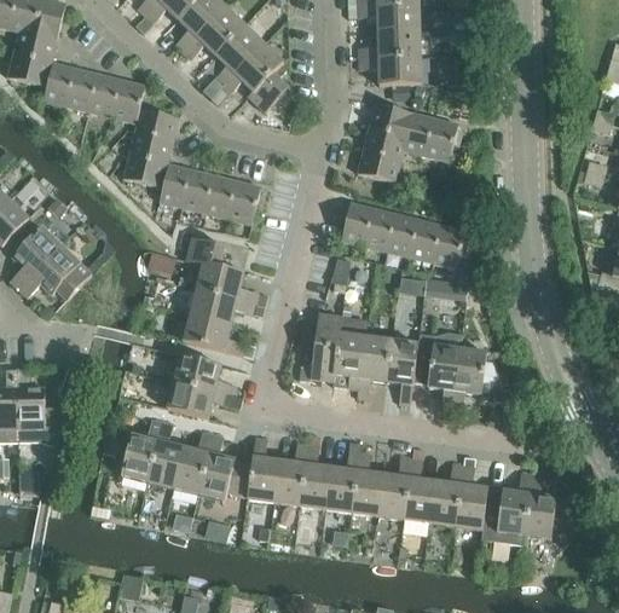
[(0,0),(0,25),(11,28),(18,0),(0,0)]
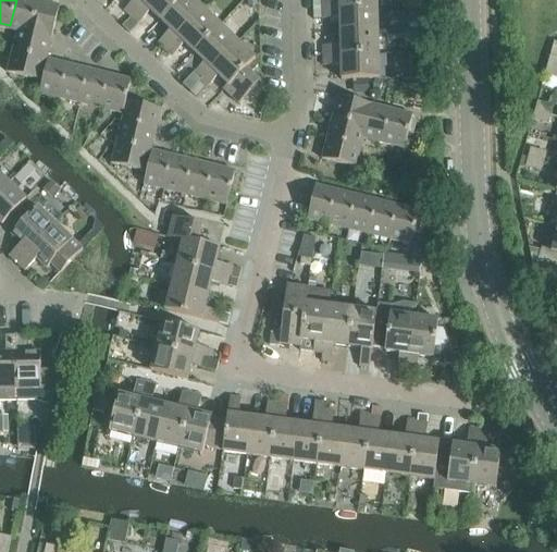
[(31,31),(38,0),(16,0),(10,25),(17,27),(31,31)]
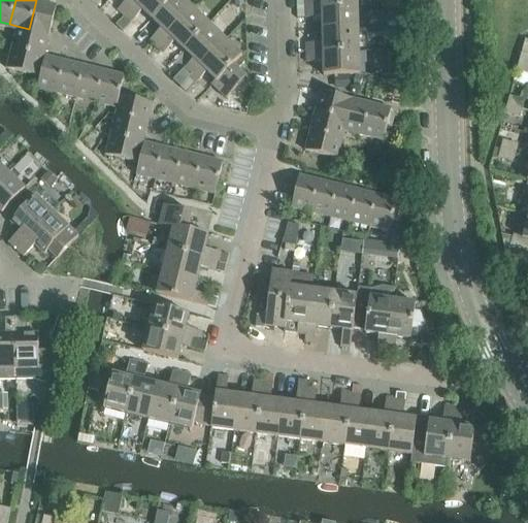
[(36,0),(29,29),(48,34),(57,2),(48,0),(36,0)]
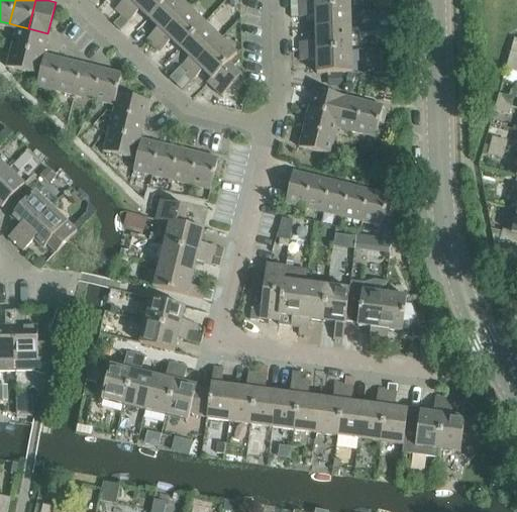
[(120,0),(115,6),(122,12),(133,0),(120,0)]
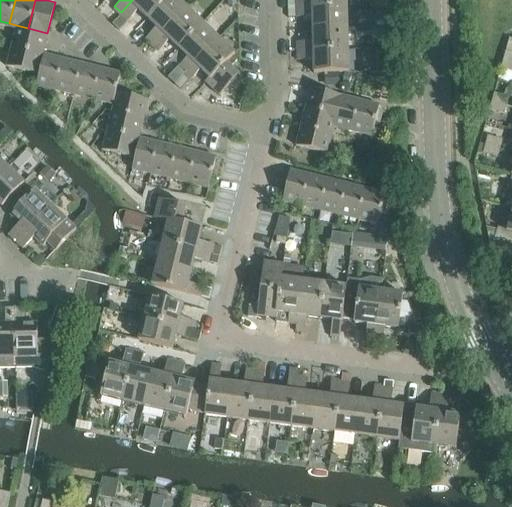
[(147,15),(161,0),(132,0),(121,12),(127,18),(138,7),(147,15)]
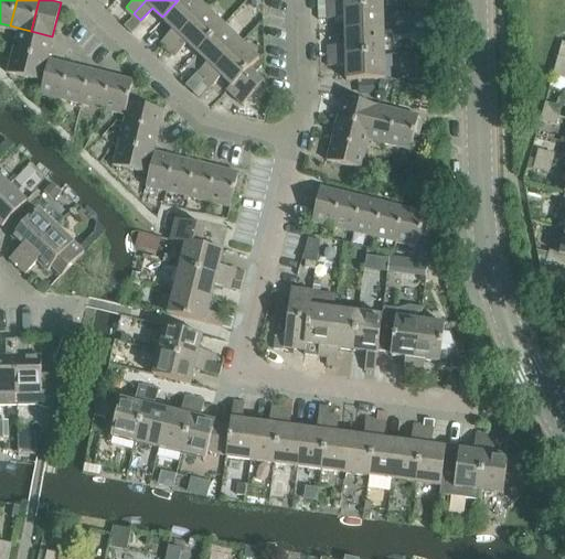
[(178,0),(162,17),(173,27),(160,40),(168,46),(206,6),(201,0),(178,0)]
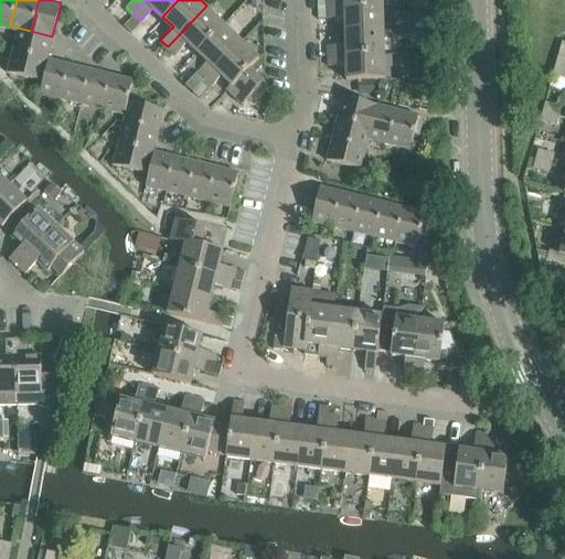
[(384,27),(383,3),(327,4),(327,15),(344,14),(344,29),(384,27)]
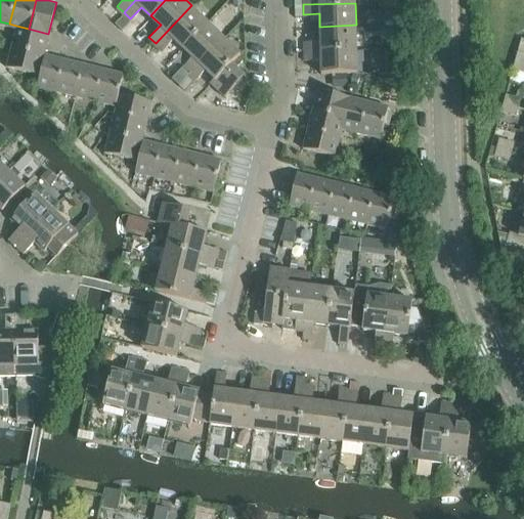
[(183,46),(208,20),(191,5),(156,43),(162,49),(174,38),(183,46)]
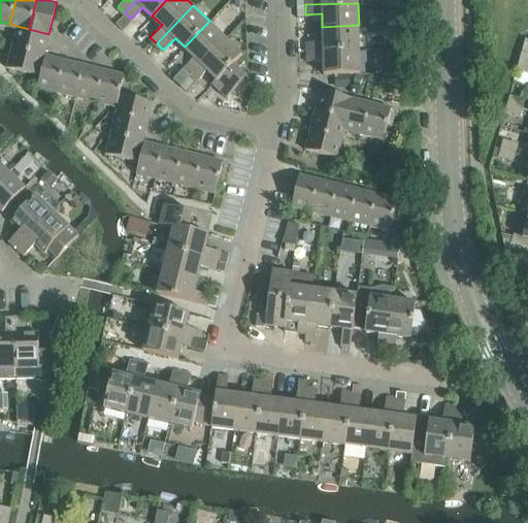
[(189,74),(225,36),(209,21),(185,46),(194,56),(183,68),(189,74)]
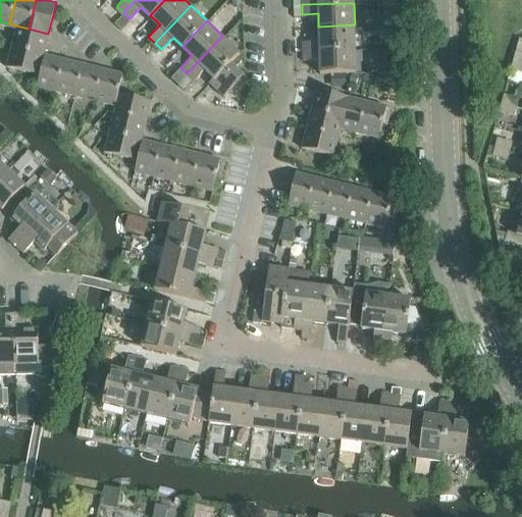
[(355,47),(355,24),(318,27),(319,39),(303,39),(303,49),(355,47)]
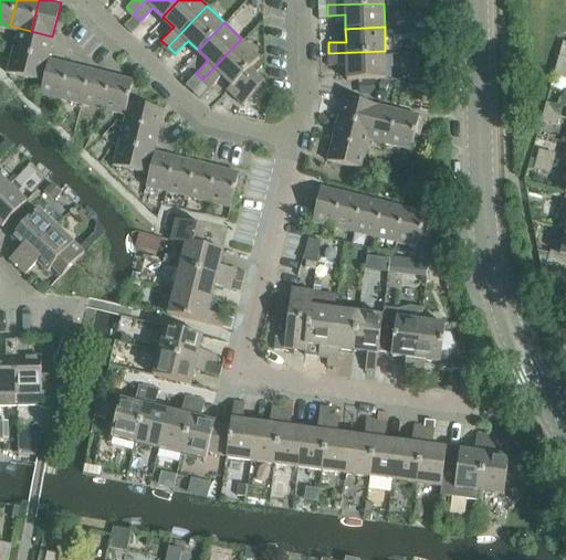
[(52,37),(31,31),(18,28),(13,49),(48,56),(52,37)]
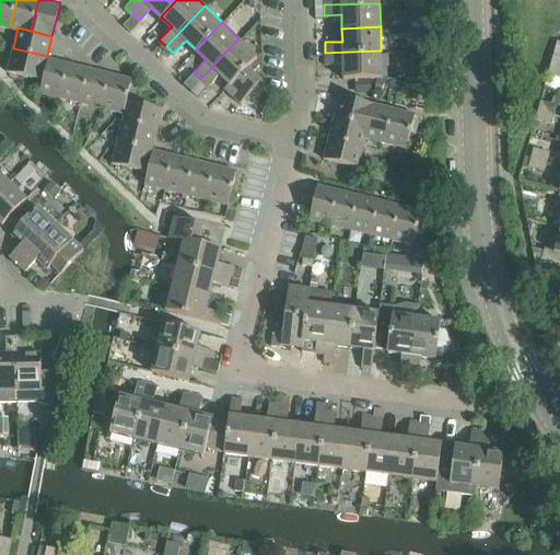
[(247,66),(255,58),(257,56),(238,38),(200,79),(208,85),(220,73),(229,82),(230,82),(246,65),(247,66)]
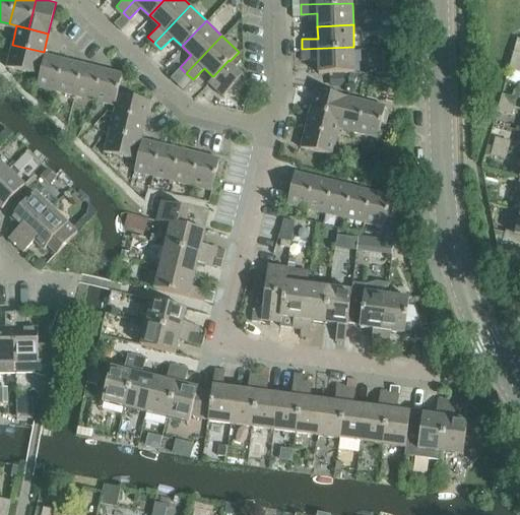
[(44,52),(12,45),(7,64),(39,72),(44,52)]
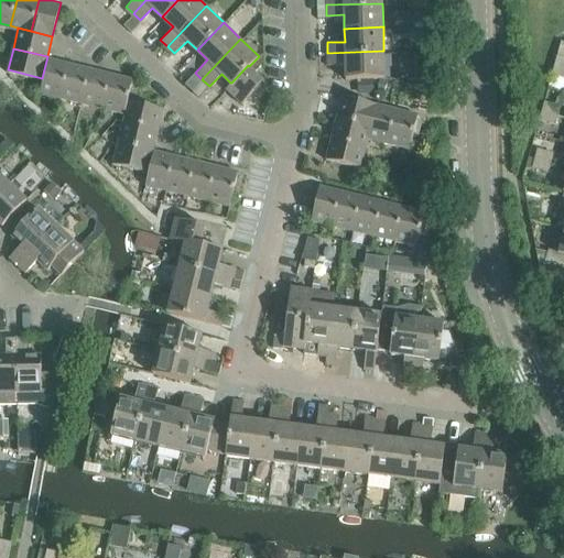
[(384,75),(383,51),(327,53),(327,63),(345,63),(346,77),(384,75)]
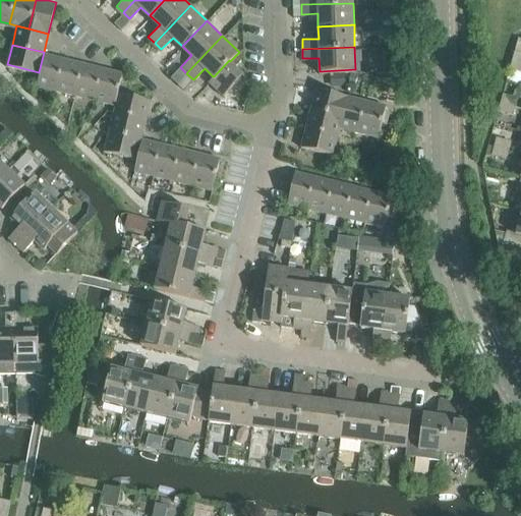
[(394,48),(385,48),(385,67),(394,67),(394,48)]
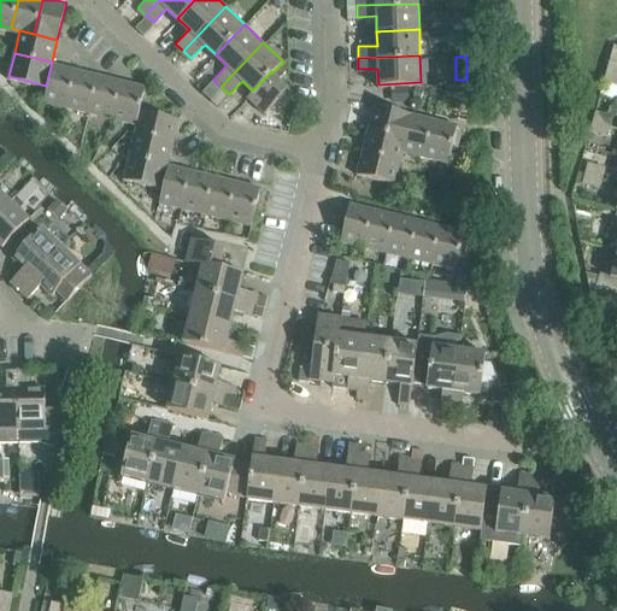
[(606,68),(616,70),(616,59),(610,58),(606,68)]
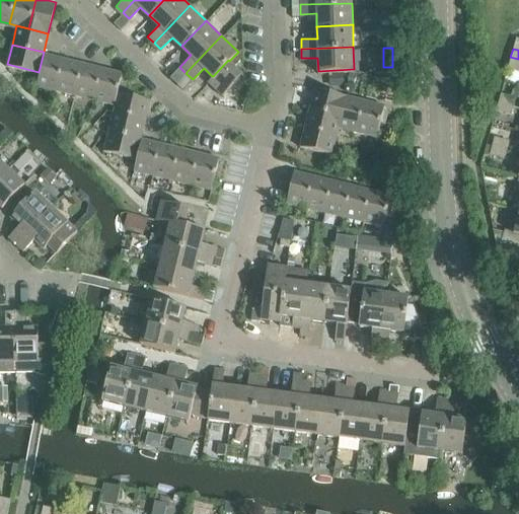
[(57,88),(64,57),(45,52),(36,83),(57,88)]
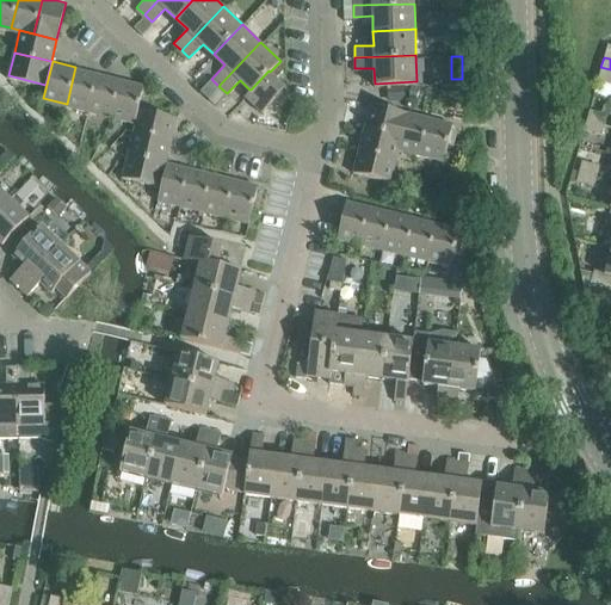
[(278,63),(270,72),(269,71),(251,90),(250,90),(245,94),(263,110),(285,86),(275,76),(283,68),(278,63)]
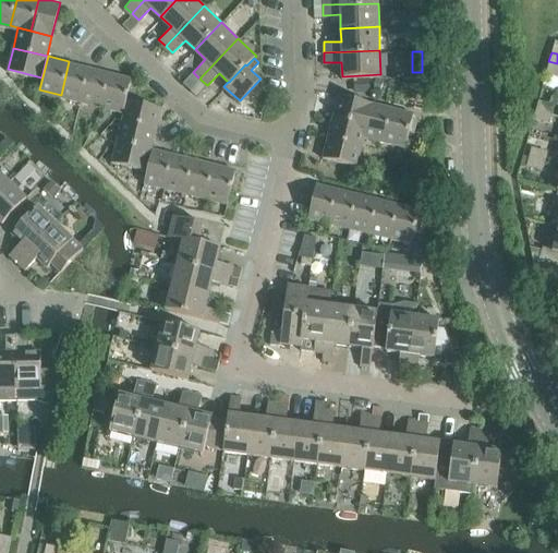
[(82,100),(89,67),(69,61),(61,95),(82,100)]
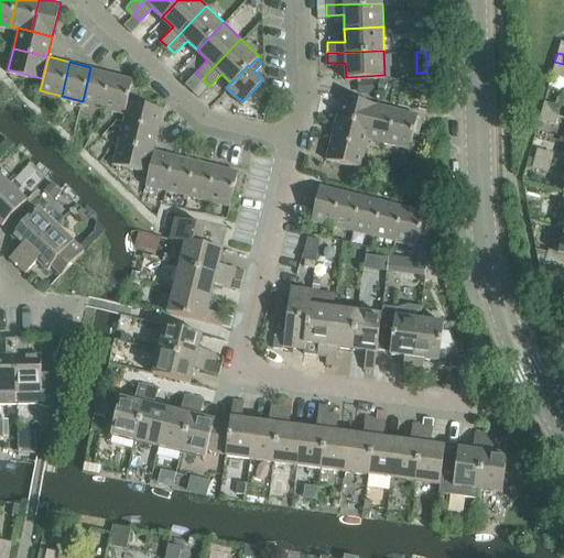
[(563,64),(554,62),(552,70),(563,74),(563,64)]
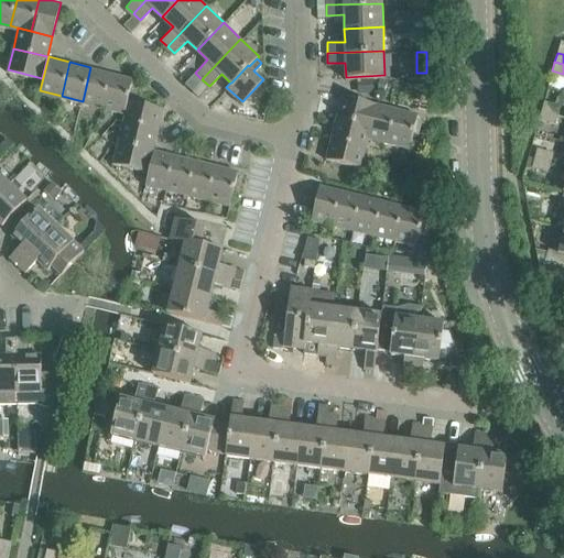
[(102,106),(111,72),(90,67),(83,101),(102,106)]
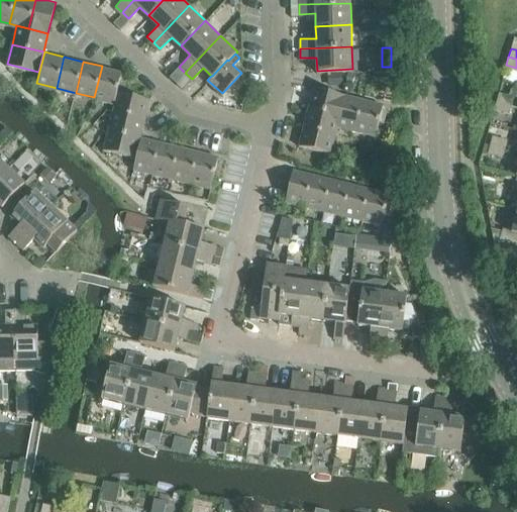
[(102,66),(94,97),(114,102),(122,71),(102,66)]
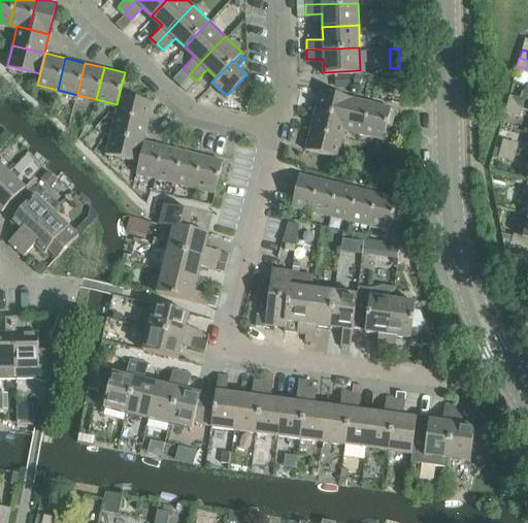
[(351,72),(338,72),(338,85),(351,85),(351,72)]
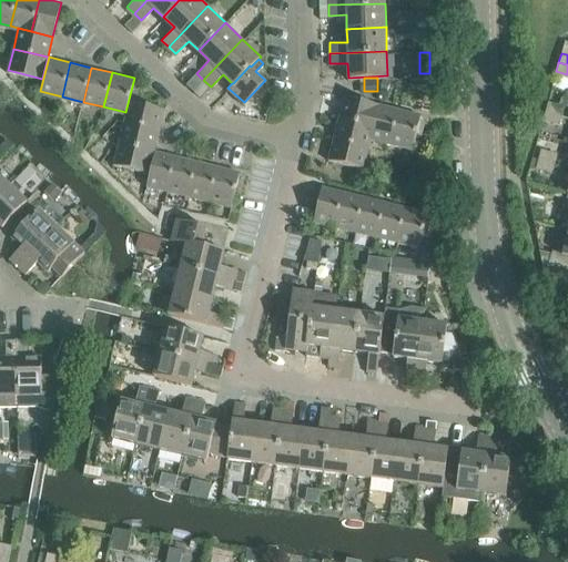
[(373,124),(378,102),(344,94),(340,115),(373,124)]
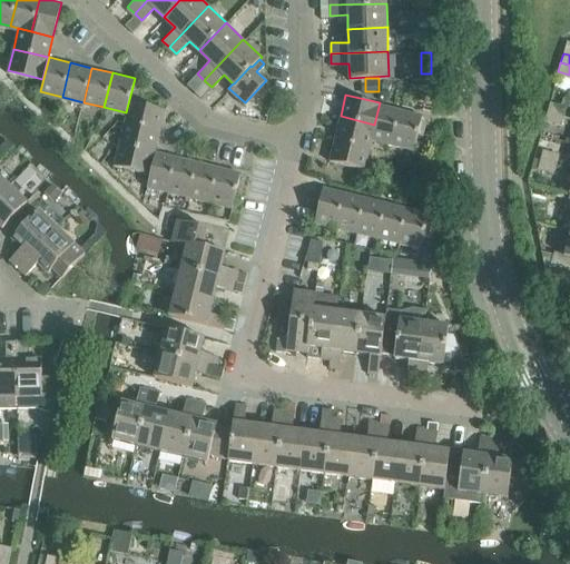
[(159,129),(165,108),(130,99),(125,121),(159,129)]
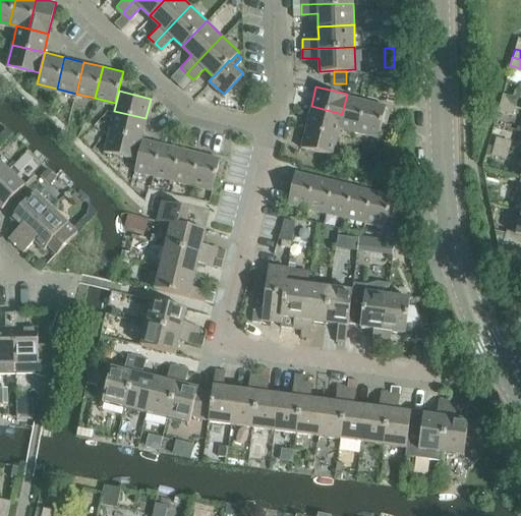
[(501,99),(515,103),(518,95),(503,91),(501,99)]
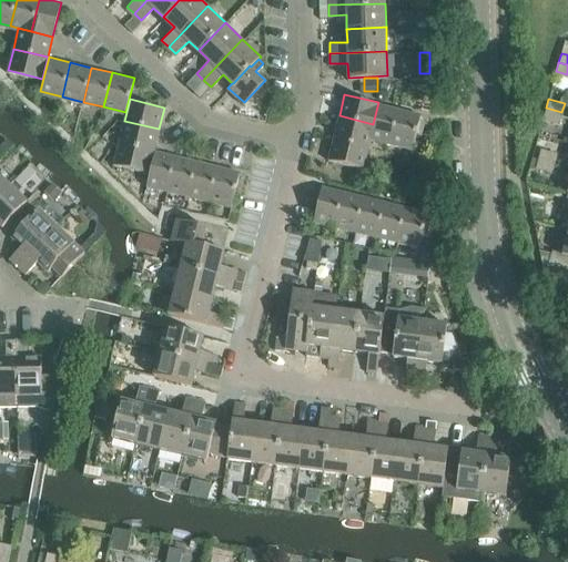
[(391,142),(399,108),(378,102),(373,124),(371,136),(391,142)]
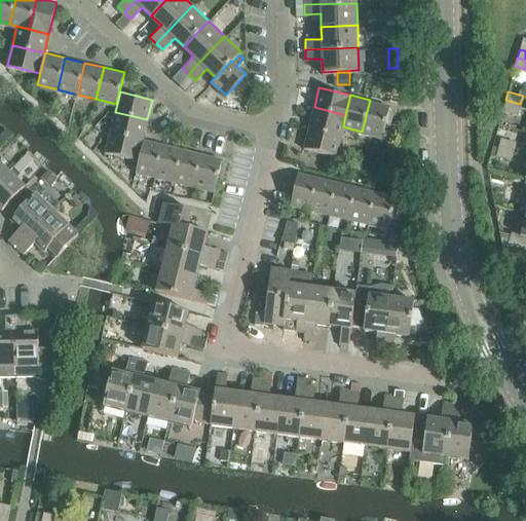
[(370,100),(362,132),(382,137),(389,105),(370,100)]
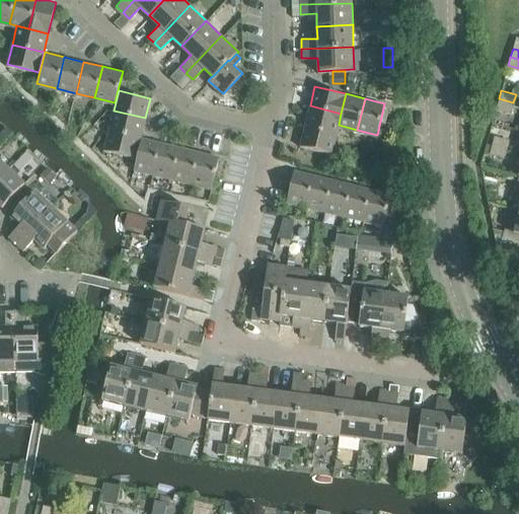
[(513,102),(499,98),(497,107),(511,112),(513,102)]
